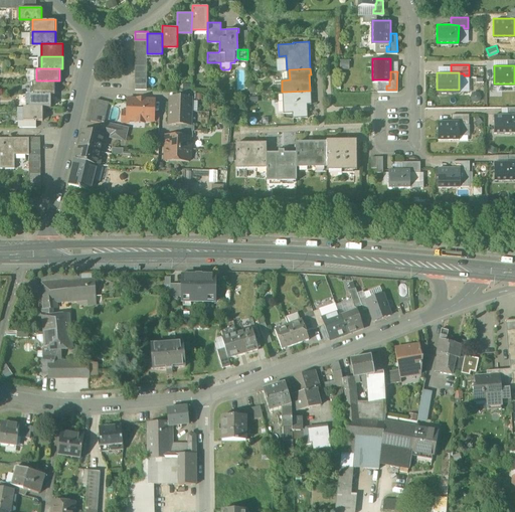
[(36,80),(32,80),(32,93),(51,93),(54,93),(54,80),(36,80)]
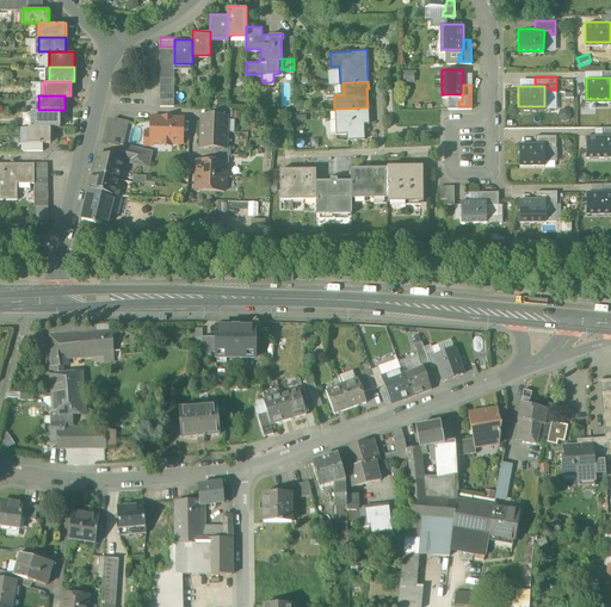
[(368,107),(340,109),(340,117),(335,118),(335,132),(346,131),(346,138),(364,137),(363,122),(369,122),(368,107)]
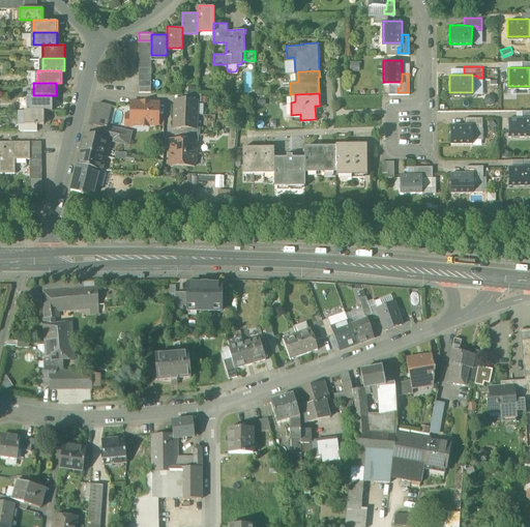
[(33,95),(29,95),(29,109),(43,109),(53,108),(53,95),(33,95)]
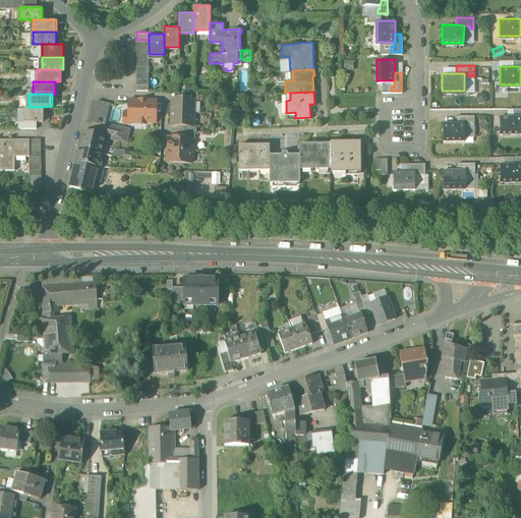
[(184,97),(172,97),(172,110),(193,111),(193,99),(193,98),(184,97)]
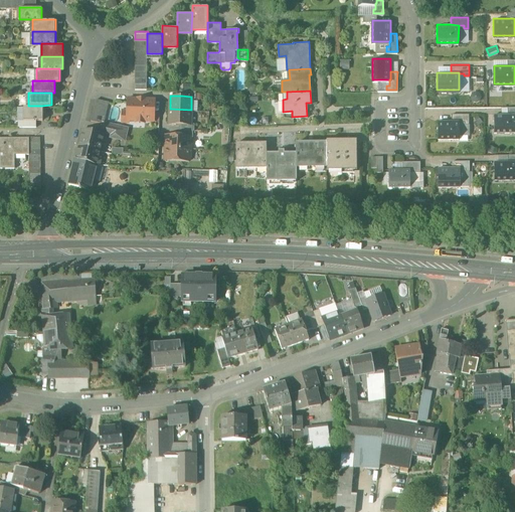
[(91,120),(104,122),(109,101),(97,98),(91,120)]
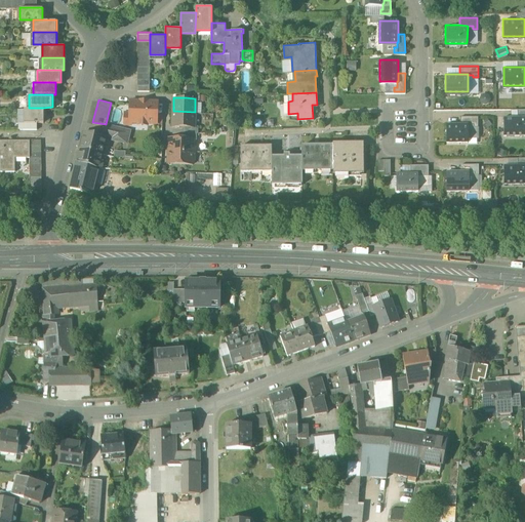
[(157,101),(130,99),(129,120),(156,121),(157,101)]
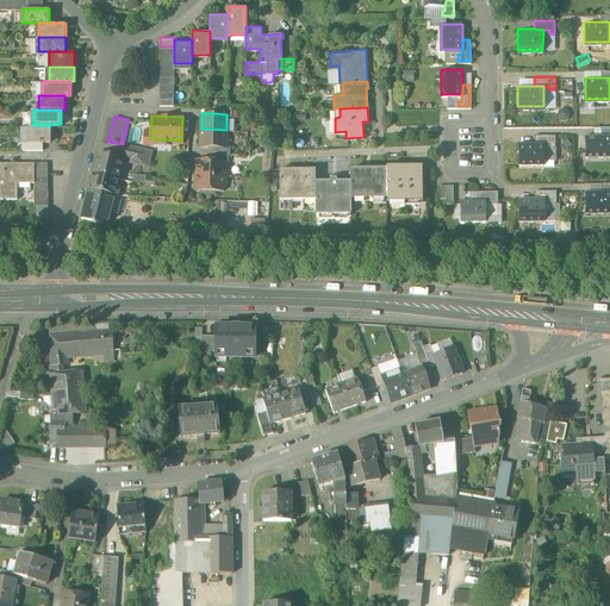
[(33,125),(29,125),(29,141),(42,141),(50,141),(50,125),(33,125)]
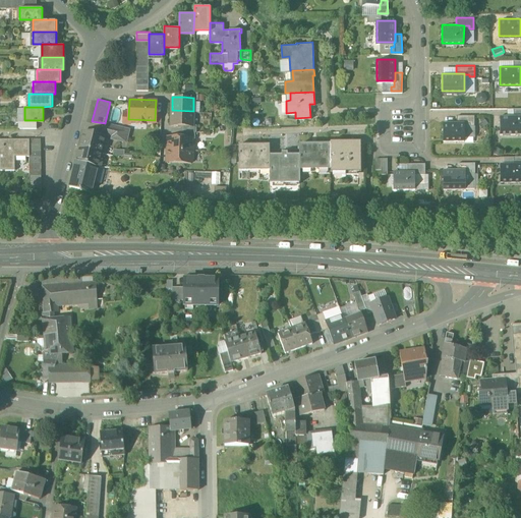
[(193,111),(172,110),(171,123),(183,124),(192,124),(192,123),(193,111)]
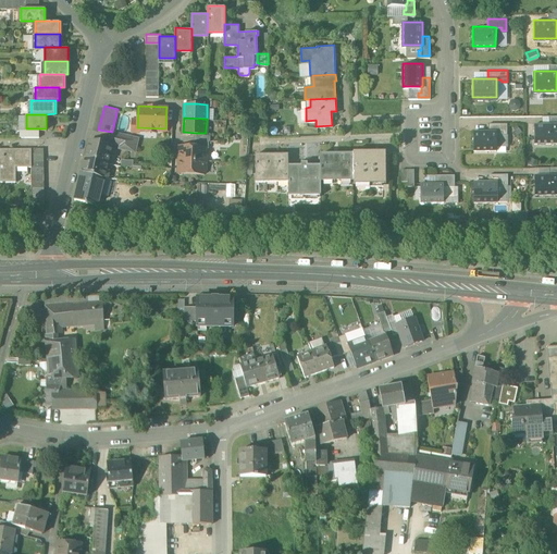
[(507,121),(487,121),(487,130),(496,130),(496,145),(508,145),(507,121)]
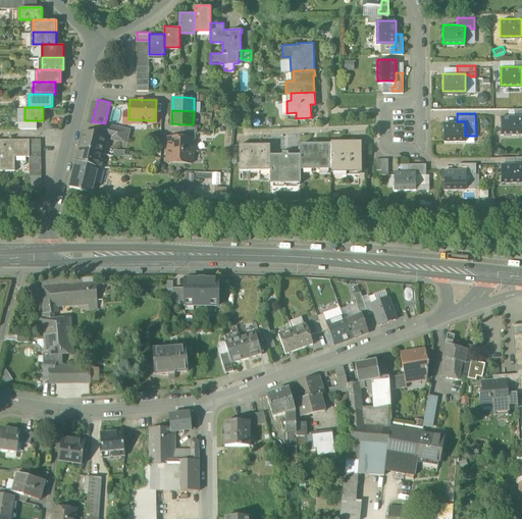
[(514,114),(501,115),(501,133),(521,133),(521,115),(521,114),(514,114)]
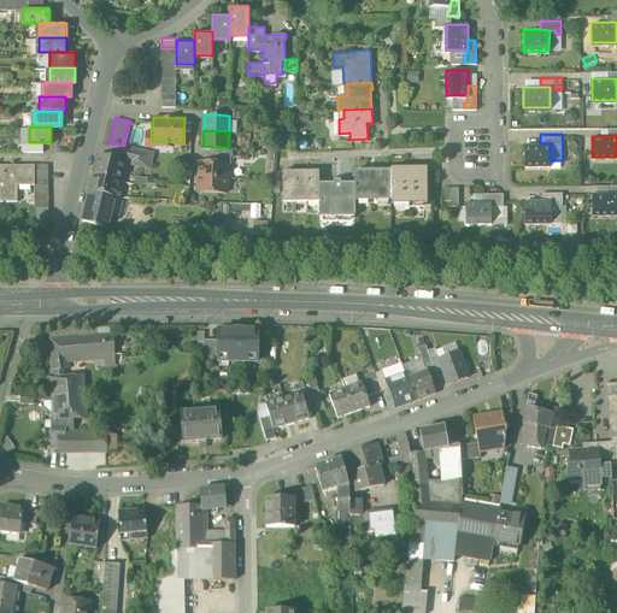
[(540,143),(524,143),(524,164),(550,164),(550,160),(550,143),(540,143)]
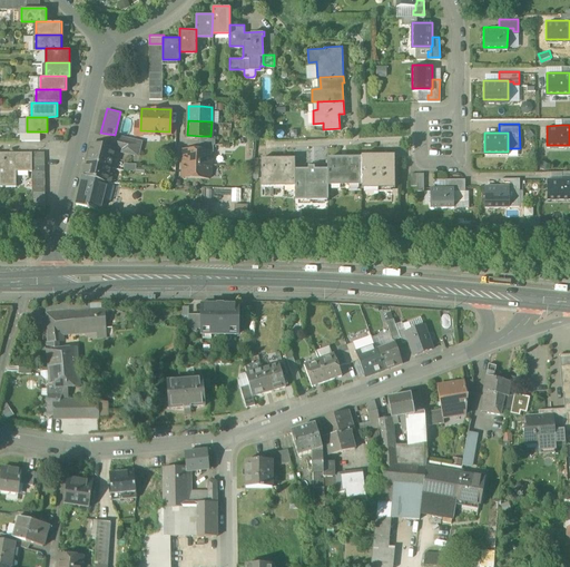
[(134,140),(112,135),(111,144),(131,148),(134,140)]
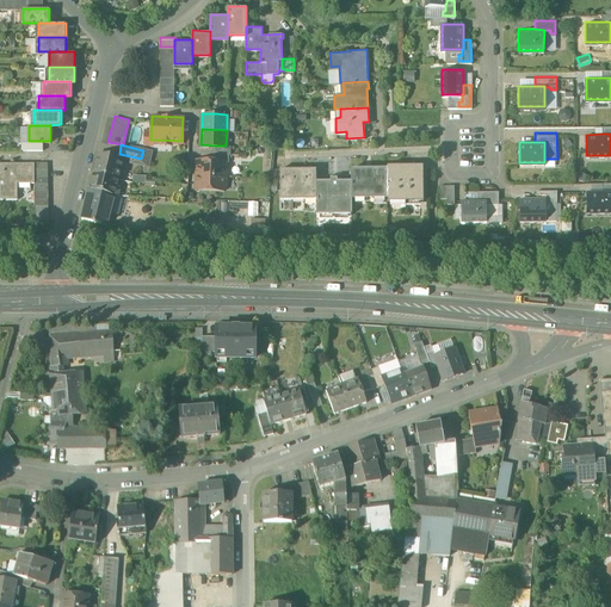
[(123,158),(98,152),(93,171),(118,177),(123,158)]
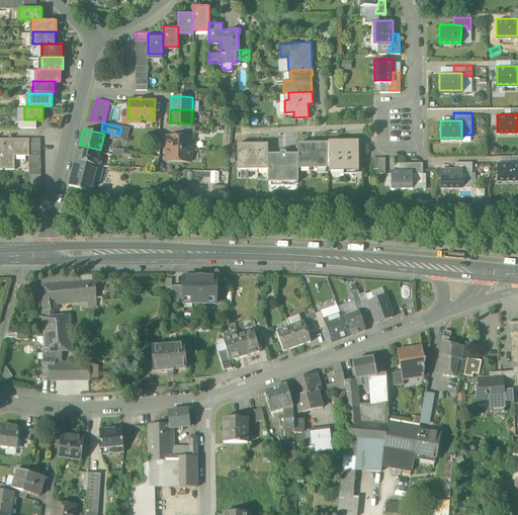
[(181,135),(167,135),(166,147),(190,148),(190,146),(192,146),(192,141),(190,140),(191,137),(191,136),(181,135)]
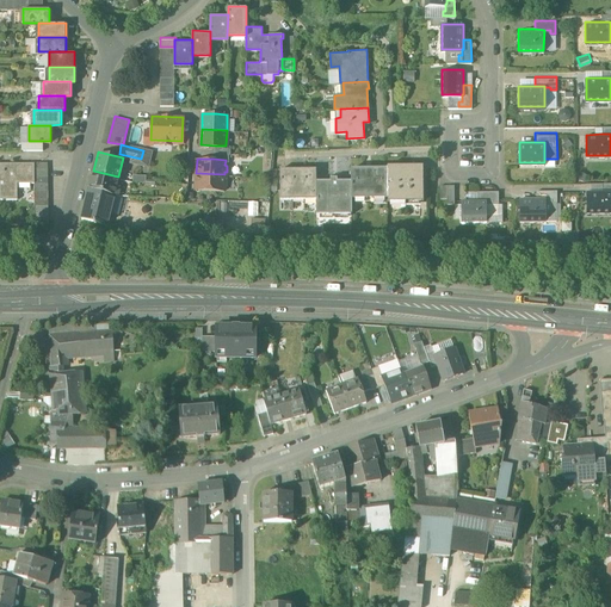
[(34,161),(0,161),(0,197),(18,198),(18,178),(31,178),(31,181),(34,181),(34,175),(34,168),(34,161)]
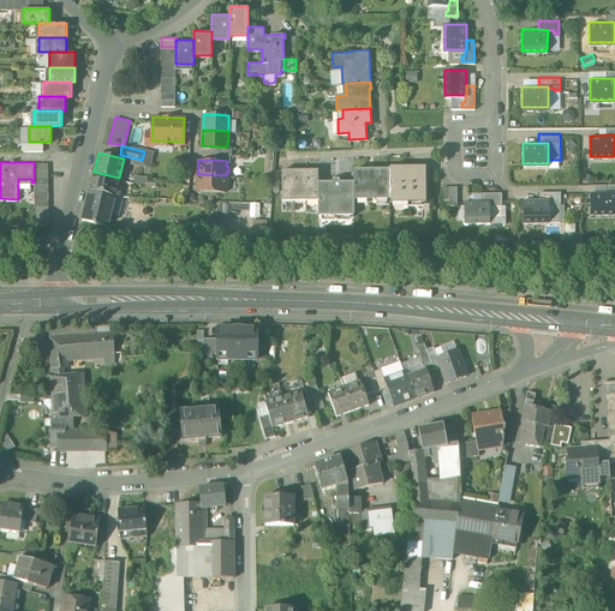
[(425,165),(389,166),(389,168),(389,172),(389,198),(389,202),(425,202),(425,165)]
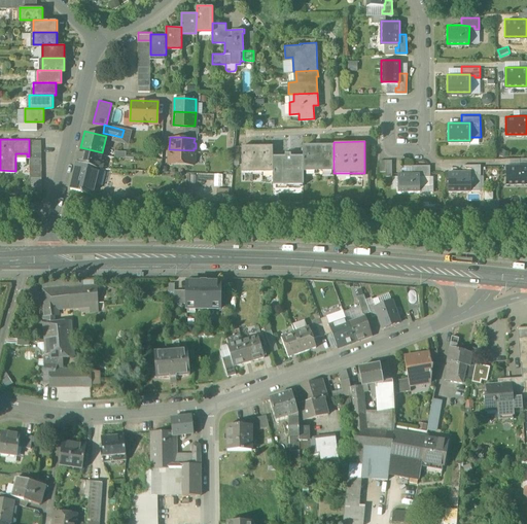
[(251,144),(242,144),(242,170),(251,170),(251,144)]
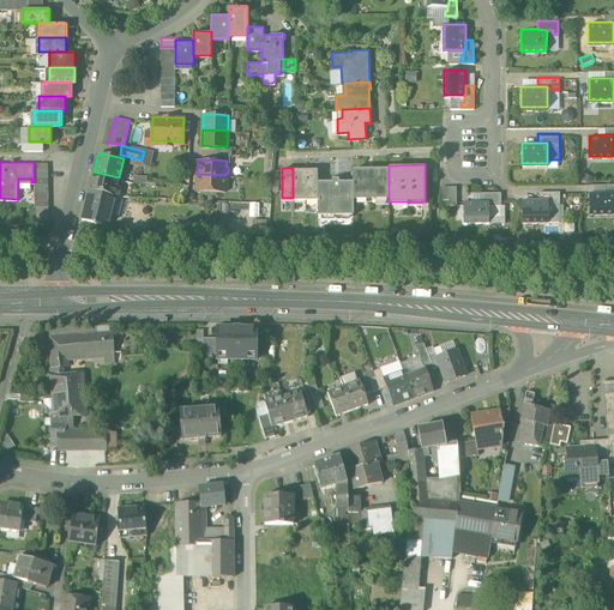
[(305,168),(293,168),(293,198),(305,199),(305,168)]
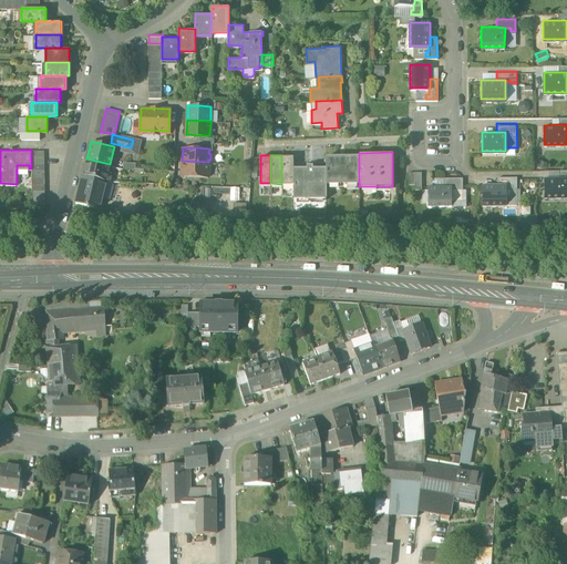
[(292,155),(281,155),(281,184),(292,184),(292,167),(292,155)]
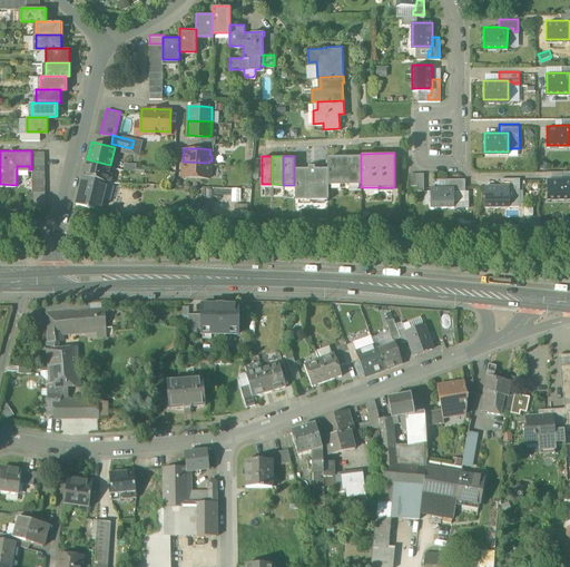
[(361,156),(327,156),(327,167),(327,184),(361,184),(361,159),(361,156)]
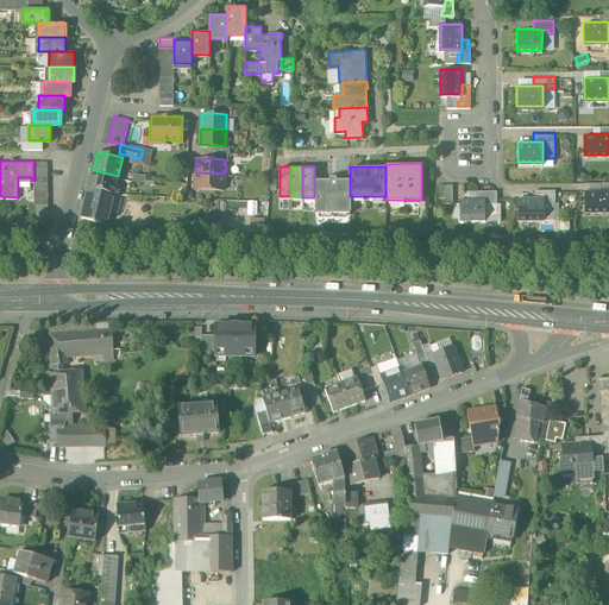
[(118,176),(93,170),(89,186),(114,191),(117,184),(118,176)]
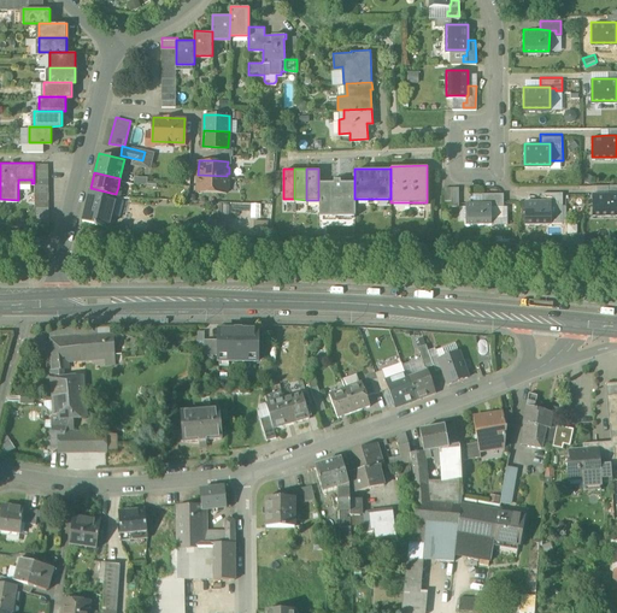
[(227,176),(198,175),(198,189),(227,190),(227,187),(228,186),(228,180),(227,178),(227,176)]
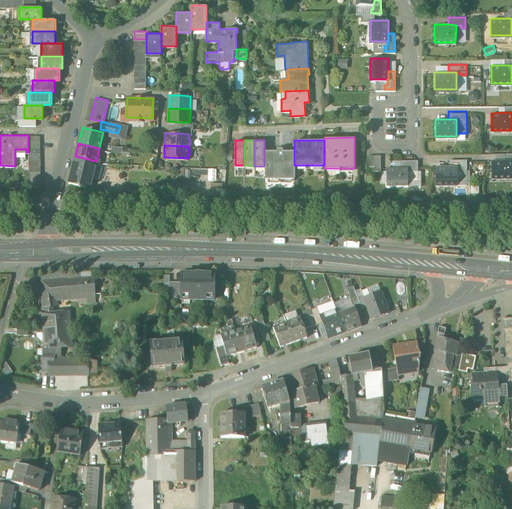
[(276,148),(276,151),(264,151),(264,166),(264,179),(294,179),(294,165),(294,150),(282,151),(282,148),(276,148)]
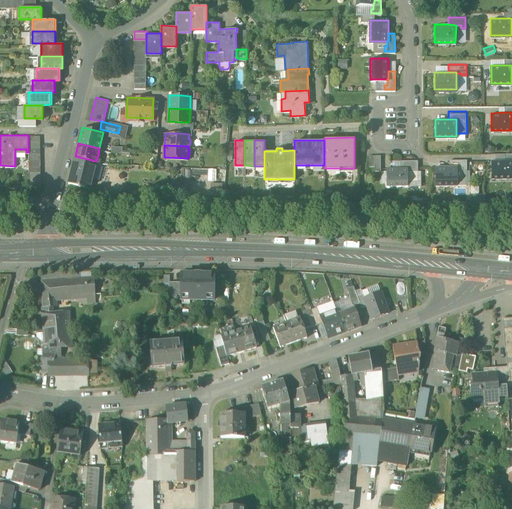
[(96,161),(75,156),(69,180),(90,186),(96,161)]
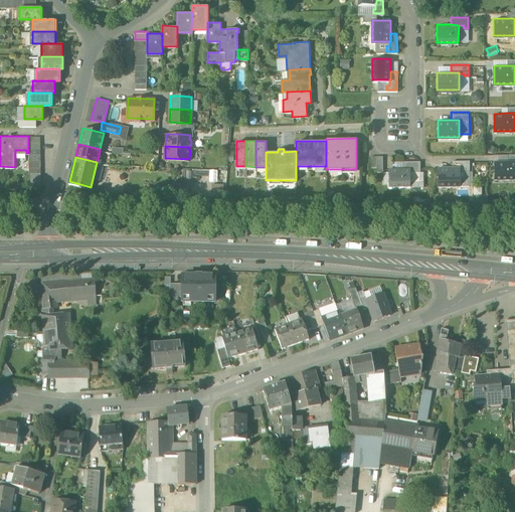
[(419,160),(402,160),(402,167),(409,167),(409,168),(415,168),(415,170),(419,170),(419,160)]
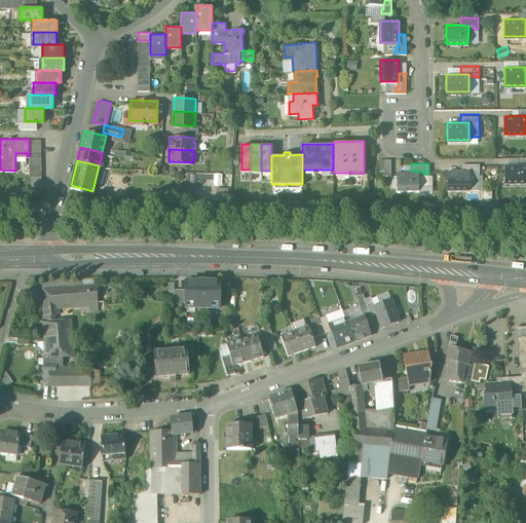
[(480,163),(461,163),(461,171),(466,171),(470,171),(470,172),(475,172),(475,174),(480,174),(480,163)]
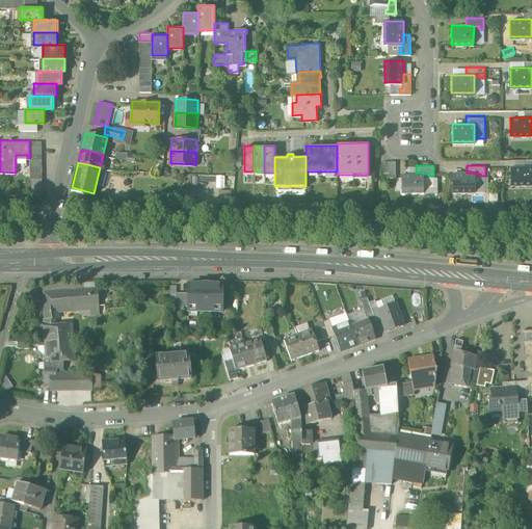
[(531,165),(524,165),(510,165),(510,183),(531,183),(531,165)]
